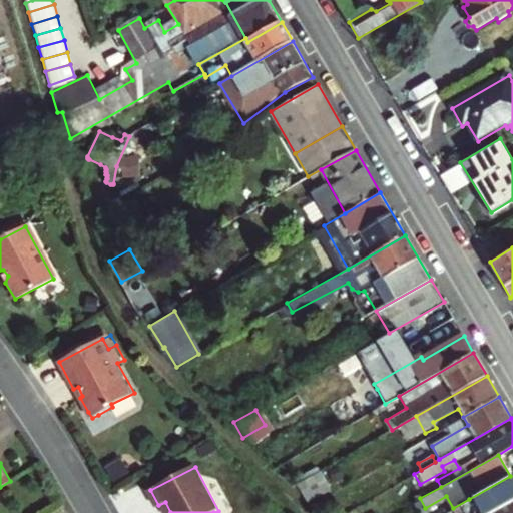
[(311,501),(335,489),(325,469),(302,481),(311,501)]
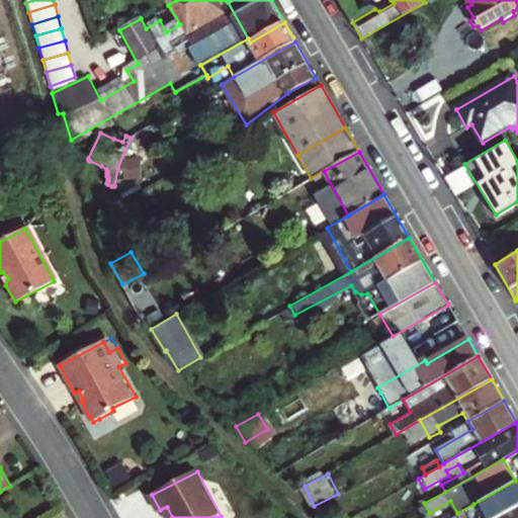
[(499,517),(517,508),(517,487),(515,481),(457,513),(459,517),(499,517)]
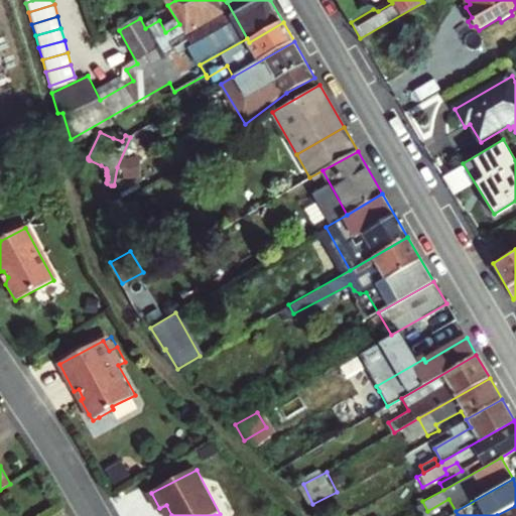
[(320,503),(327,515),(334,515),(351,506),(342,491),(320,503)]
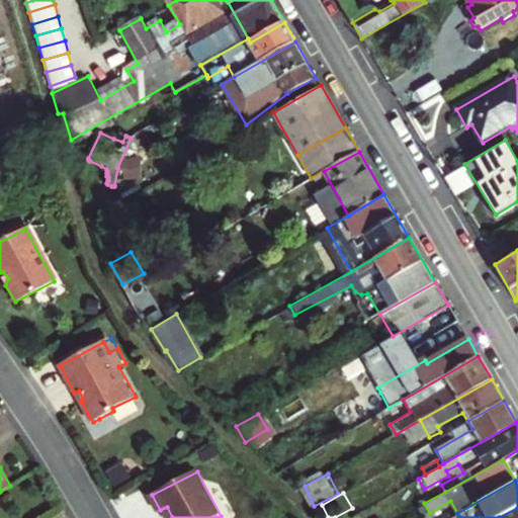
[(517,517),(517,508),(499,517),(517,517)]
